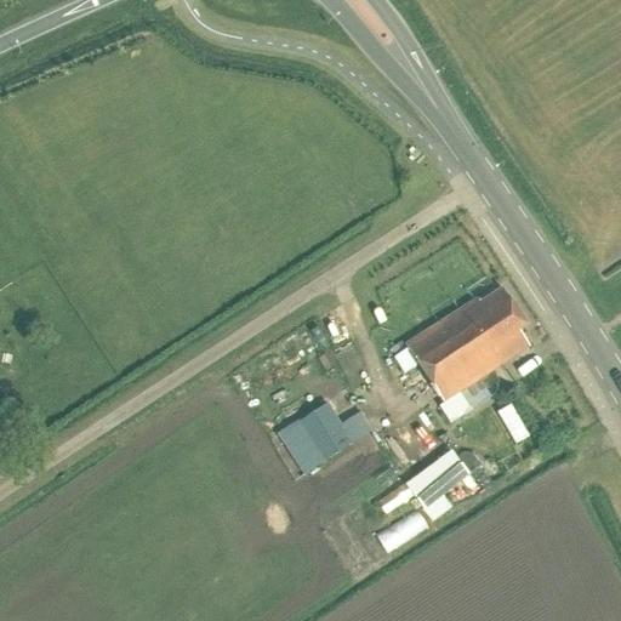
[(527,328),(501,289),(479,303),(477,298),(405,346),(408,351),(423,374),(443,404),(529,347),(518,332),(527,328)]
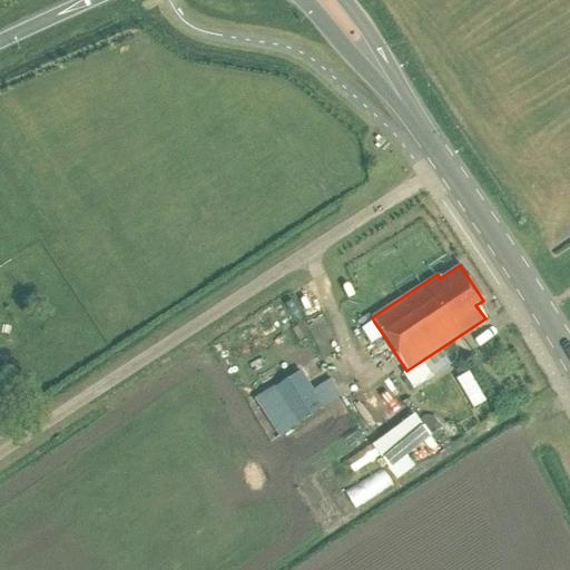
[(374,322),(361,331),(374,352),(389,343),(374,322)]
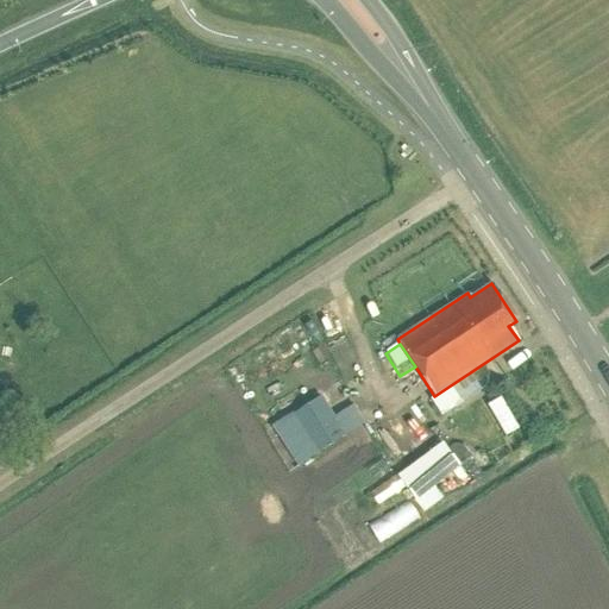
[(506,397),(493,403),(507,435),(520,431),(506,397)]
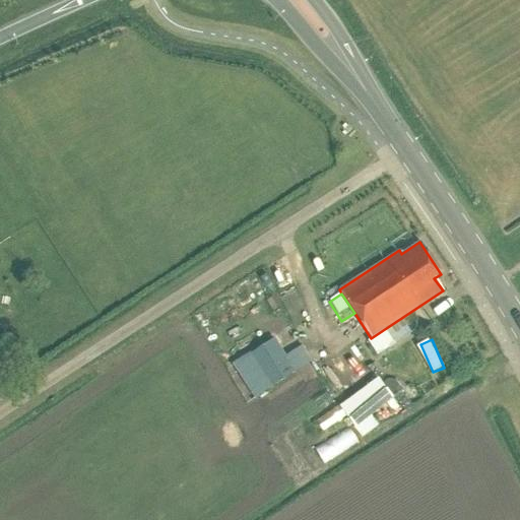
[(260,371),(244,381),(256,400),(272,390),(294,376),(271,342),(251,355),(260,371)]
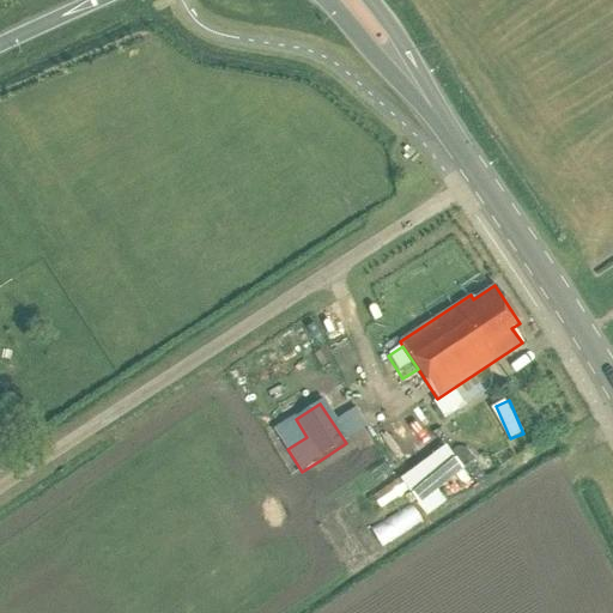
[(448,443),(401,479),(429,515),(448,501),(439,490),(467,468),(448,443)]
